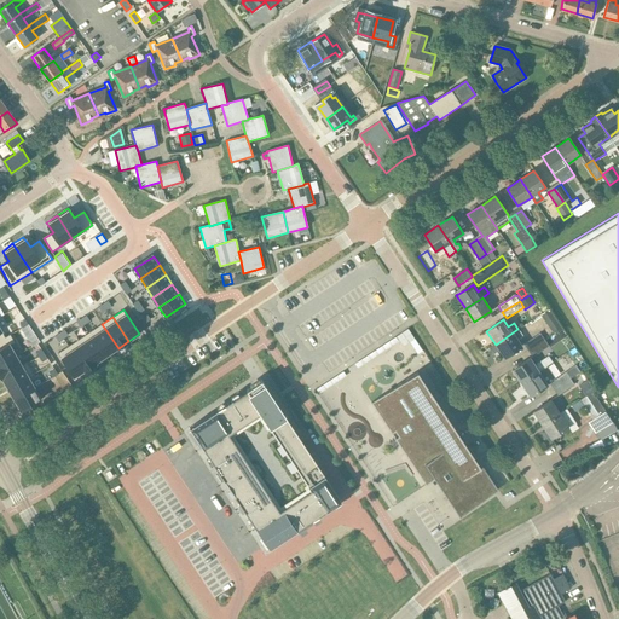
[(557,320),(549,327),(554,334),(562,328),(557,320)]
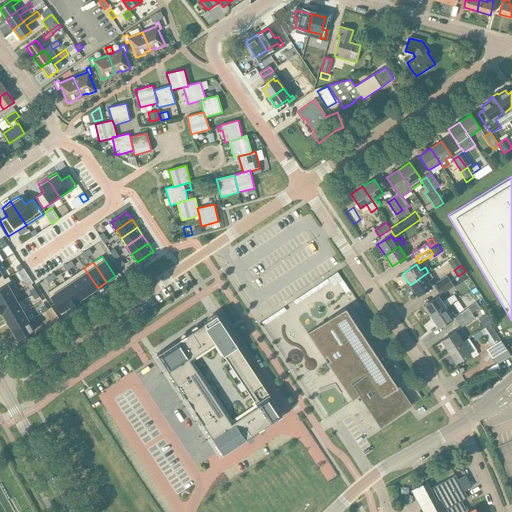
[(84,268),(75,274),(88,294),(98,288),(84,268)]
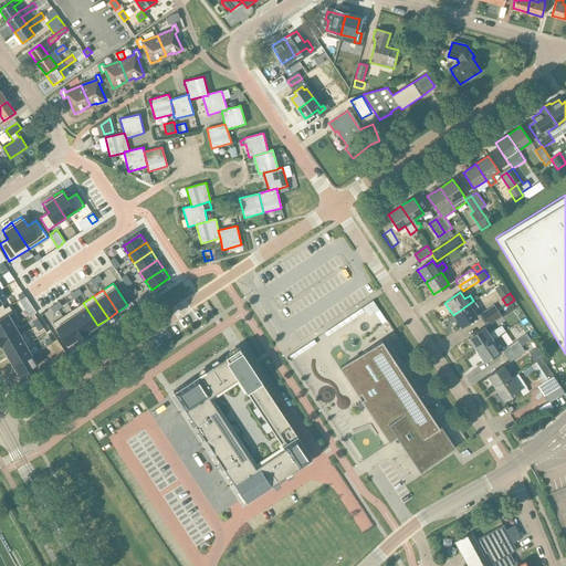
[(373,301),(363,307),(368,317),(379,310),(373,301)]
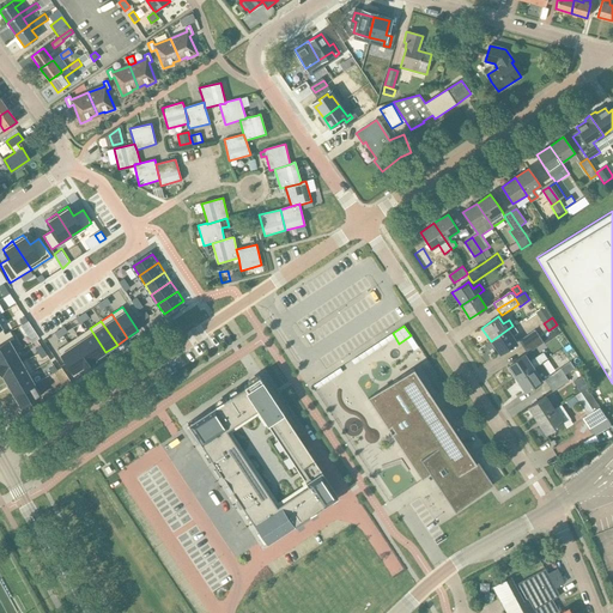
[(513,326),(491,341),(499,354),(516,343),(511,337),(517,333),(513,326)]
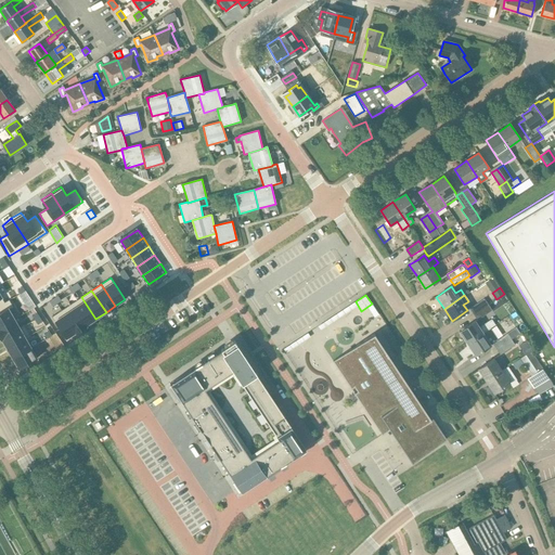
[(81,297),(71,305),(86,326),(95,319),(81,297)]
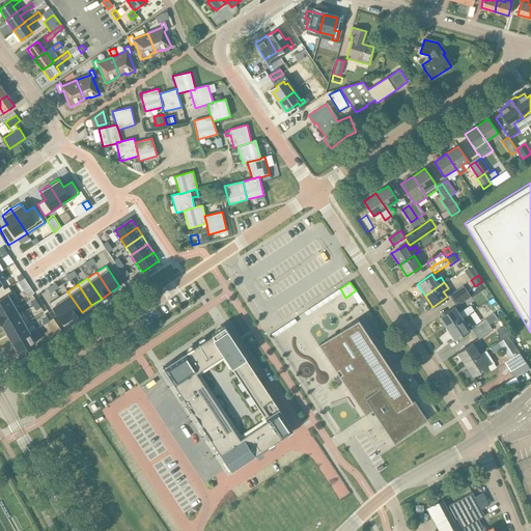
[(449,296),(452,301),(467,291),(464,286),(449,296)]
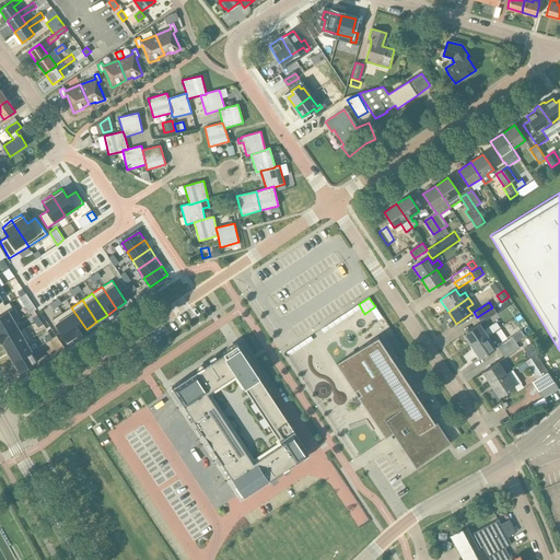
[(3,306),(0,307),(0,329),(13,323),(3,306)]
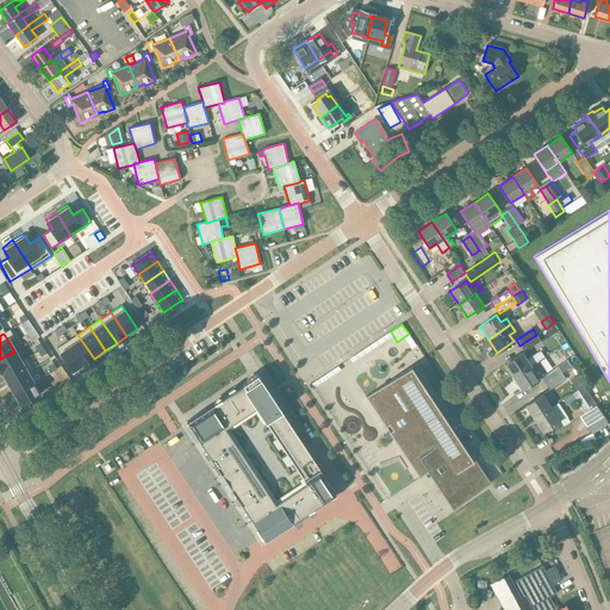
[(78,335),(68,342),(83,365),(94,359),(78,335)]
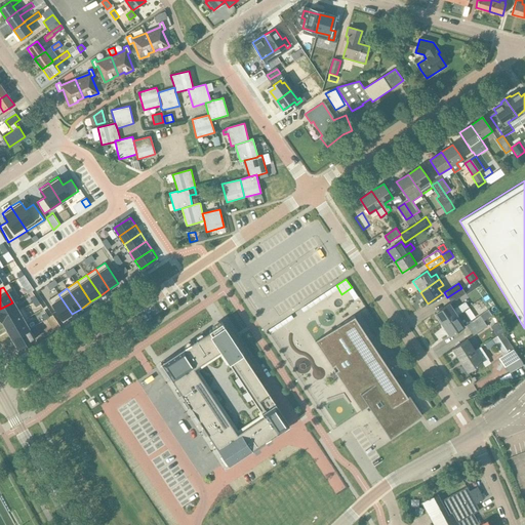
[(461,288),(447,297),(451,303),(466,293),(461,288)]
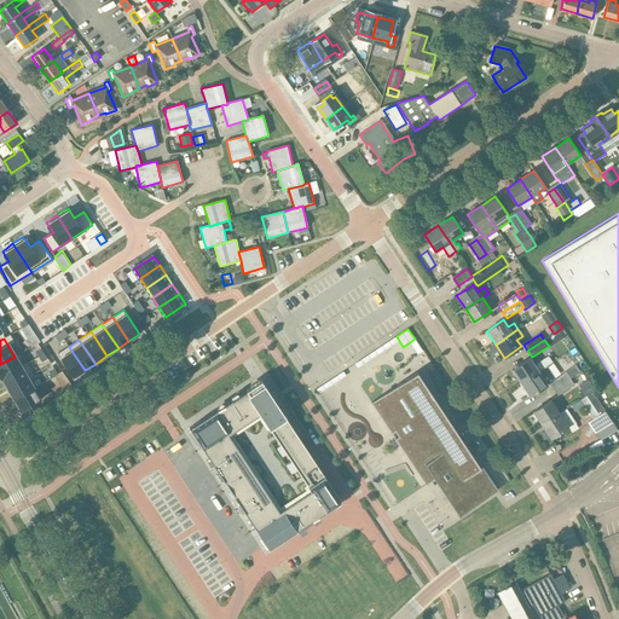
[(69,347),(58,354),(74,377),(85,370),(69,347)]
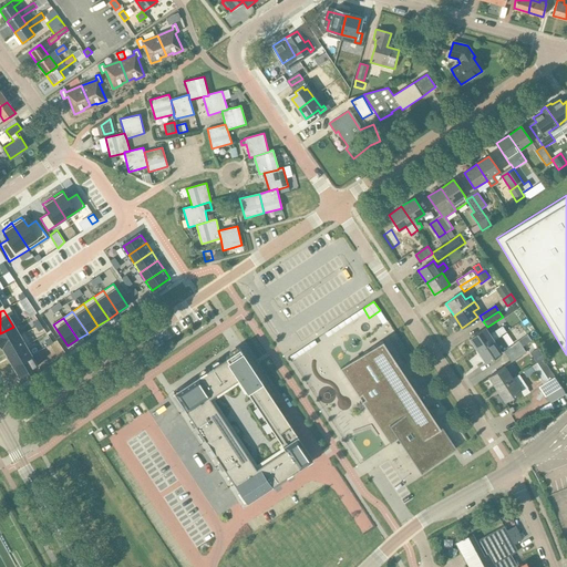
[(13,327),(0,333),(0,346),(0,347),(19,337),(13,327)]
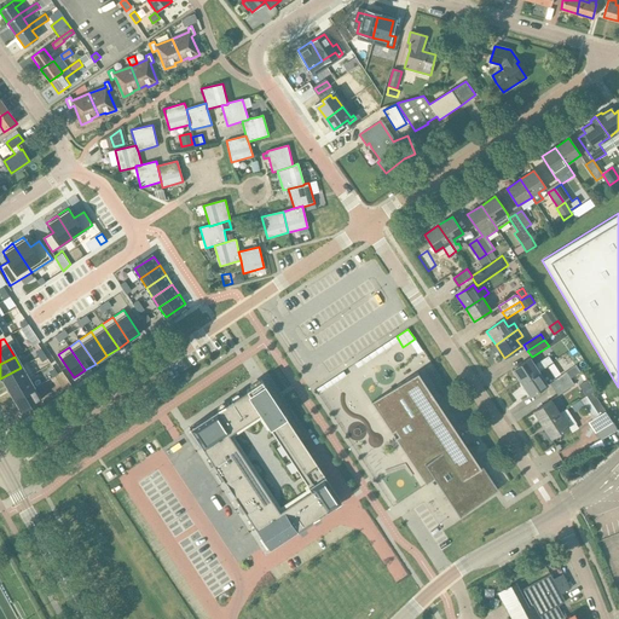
[(530,358),(522,363),(513,370),(521,383),(544,369),(539,362),(533,365),(530,358)]
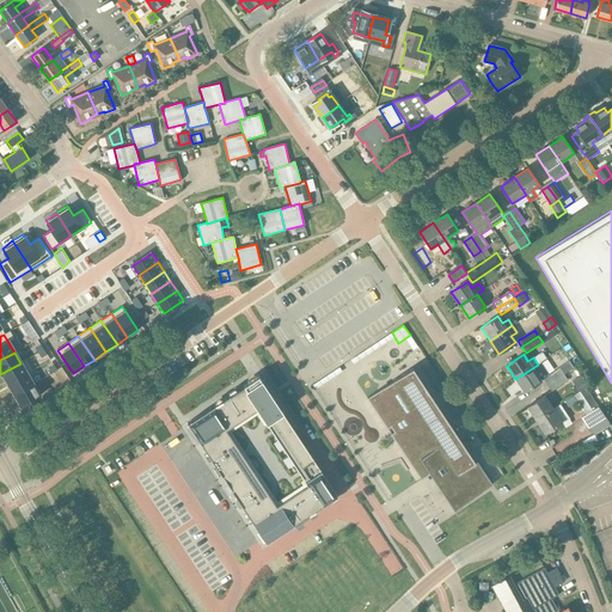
[(538,365),(515,379),(524,392),(534,385),(540,381),(543,379),(548,385),(564,374),(563,374),(560,368),(549,375),(540,362),(538,365)]
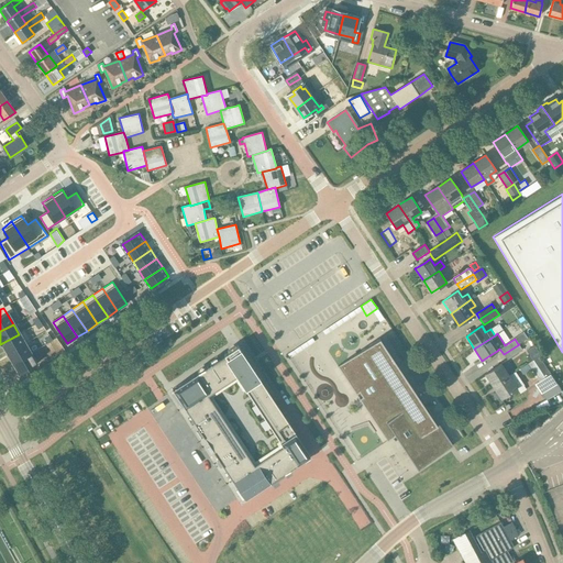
[(19,334),(0,344),(6,354),(24,343),(19,334)]
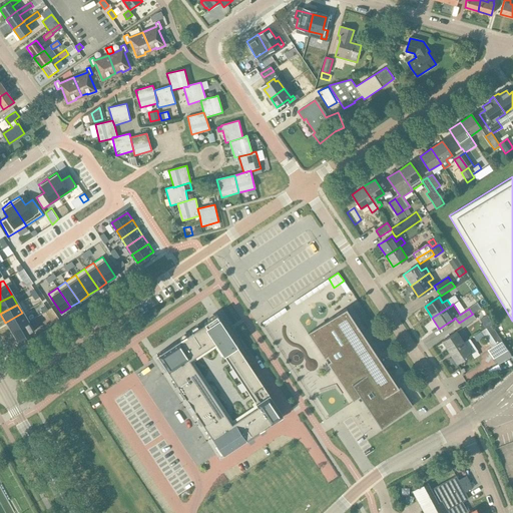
[(412,406),(347,308),(308,334),(325,360),(328,358),(330,361),(328,363),(354,402),(361,397),(381,427),(412,406)]
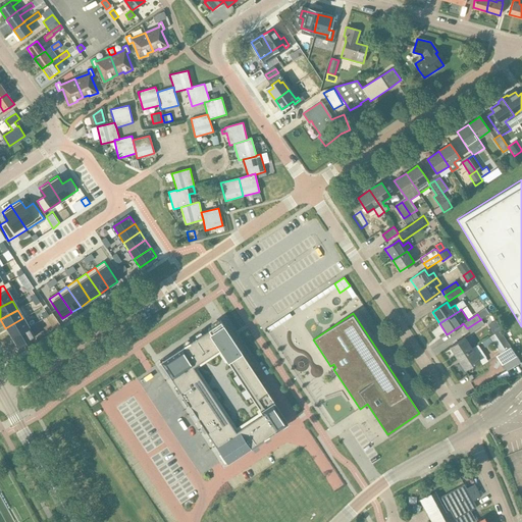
[(22,318),(5,328),(11,337),(28,327),(22,318)]
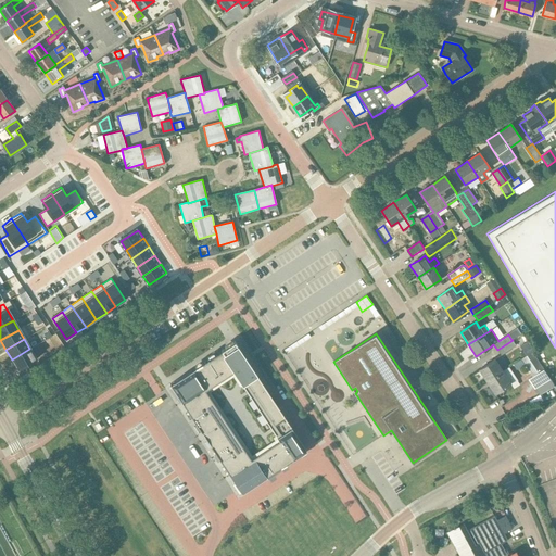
[(516,345),(513,340),(497,350),(501,355),(516,345)]
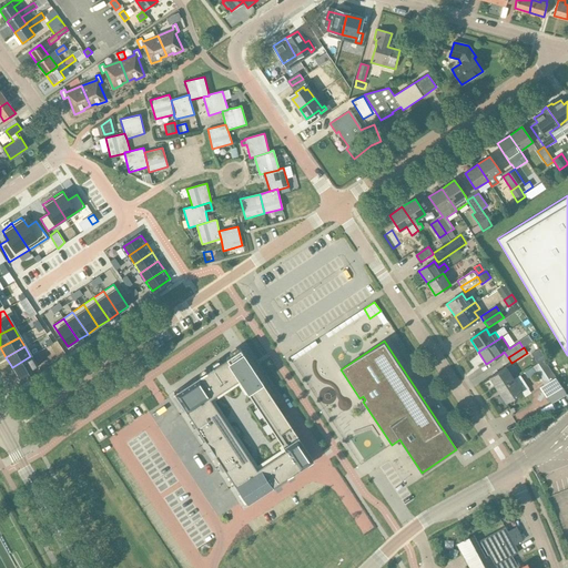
[(240,348),(174,392),(216,456),(246,503),(272,486),(313,459),(240,348)]
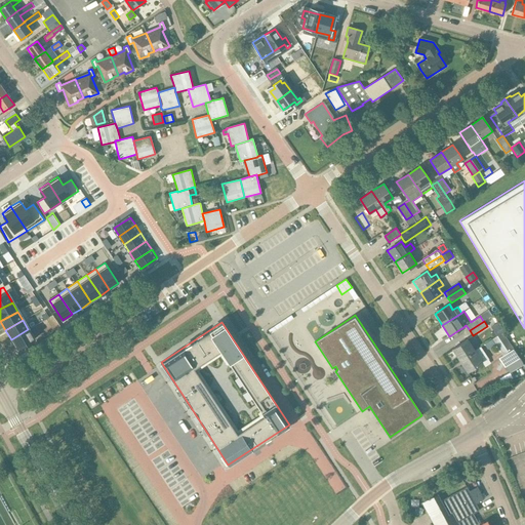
[(28,329),(11,339),(16,349),(34,339),(28,329)]
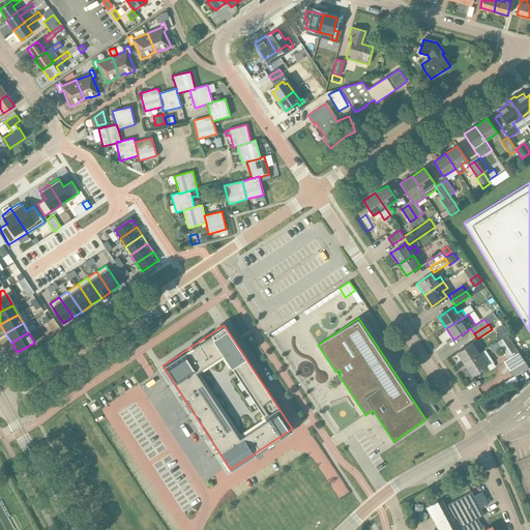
[(496,343),(507,359),(513,369),(525,361),(519,352),(507,335),(496,343)]
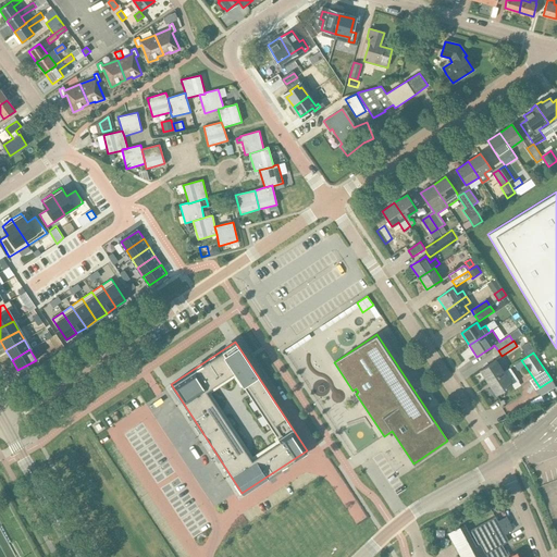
[(487,382),(503,372),(495,360),(480,370),(487,382)]
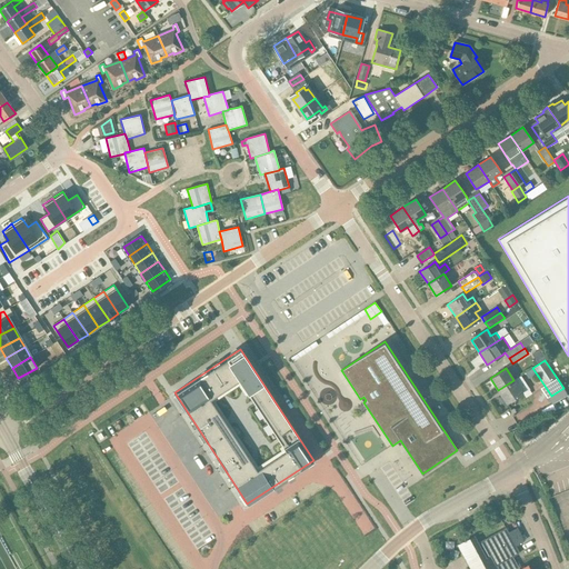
[(520,376),(513,380),(498,390),(507,403),(522,392),(522,393),(529,389),(523,381),(520,376)]
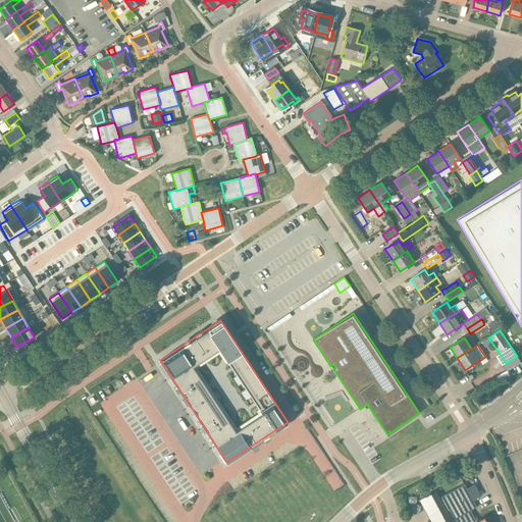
[(493,366),(502,366),(503,358),(493,358),(493,366)]
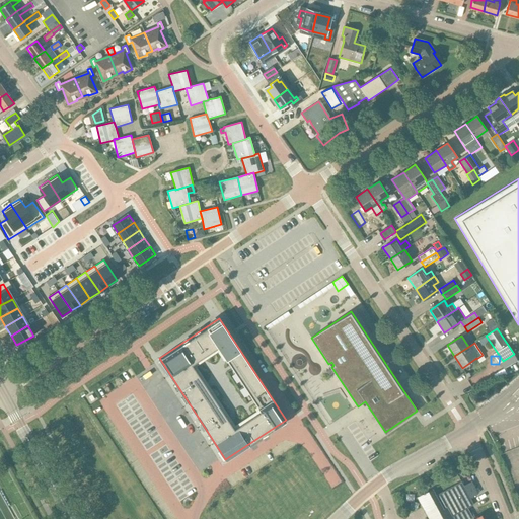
[(249,467),(227,478),(234,494),(256,482),(249,467)]
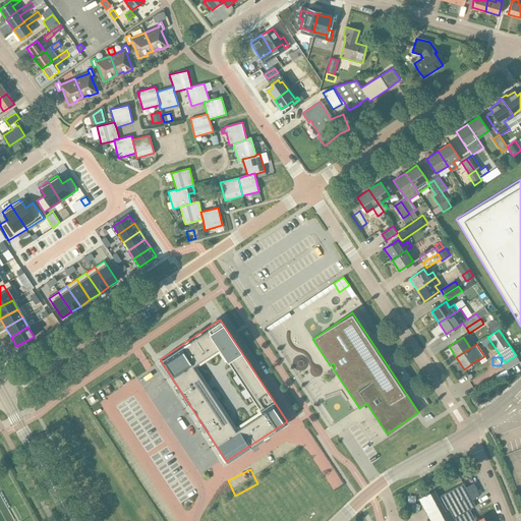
[(461,474),(466,481),(470,479),(466,471),(461,474)]
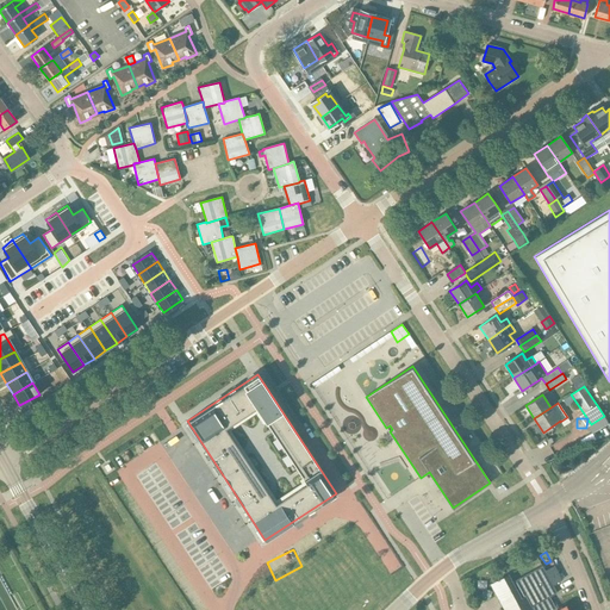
[(521,598),(506,607),(508,609),(560,609),(556,609),(549,597),(556,593),(542,566),(533,571),(512,582),(512,583),(517,591),(521,598)]
